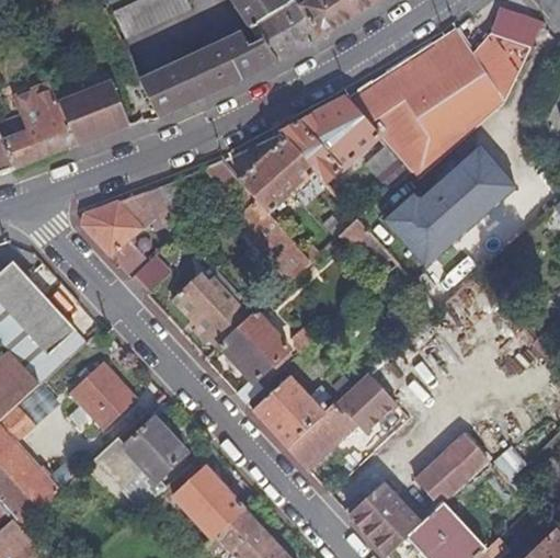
[(126,0),(113,7),(125,34),(192,3),(190,0),(126,0)]
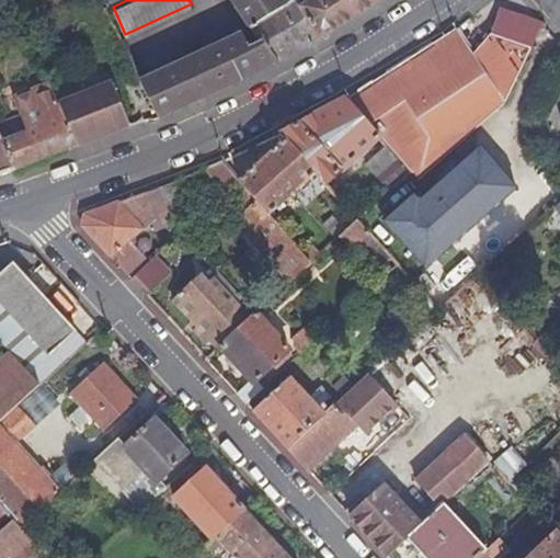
[(238,0),(253,21),(289,0),(238,0)]
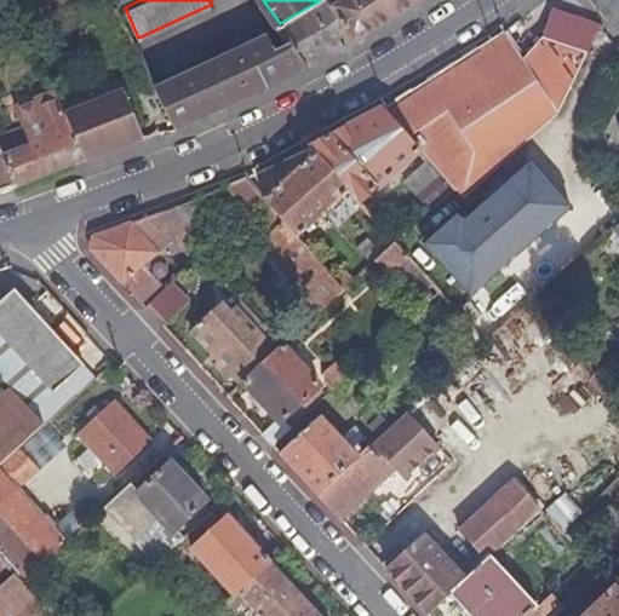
[(320,0),(280,23),(291,40),(308,65),(371,28),(414,0),(320,0)]
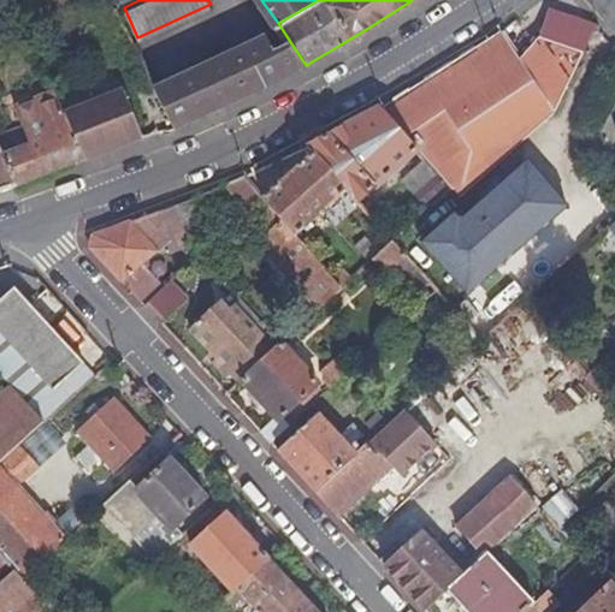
[(549,106),(585,47),(538,33),(521,57),(502,28),(378,107),(412,143),(423,155),(449,184),(455,191),(549,106)]
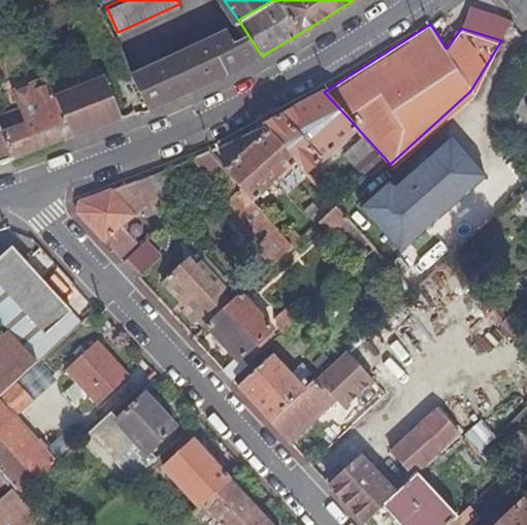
[(262,56),(248,34),(235,40),(228,29),(130,72),(149,108),(193,88),(262,56)]
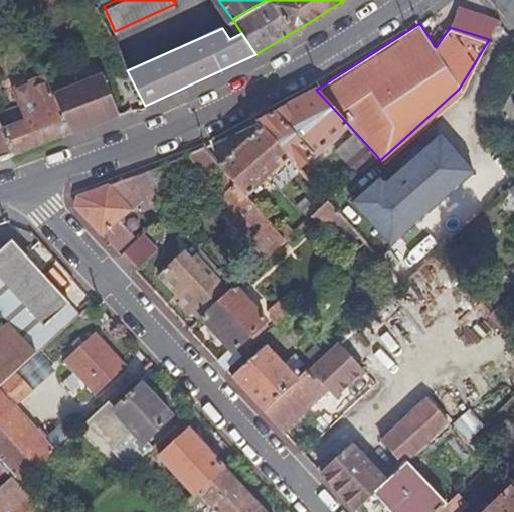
[(68,132),(94,123),(104,118),(117,112),(100,73),(49,94),(54,104),(68,132)]
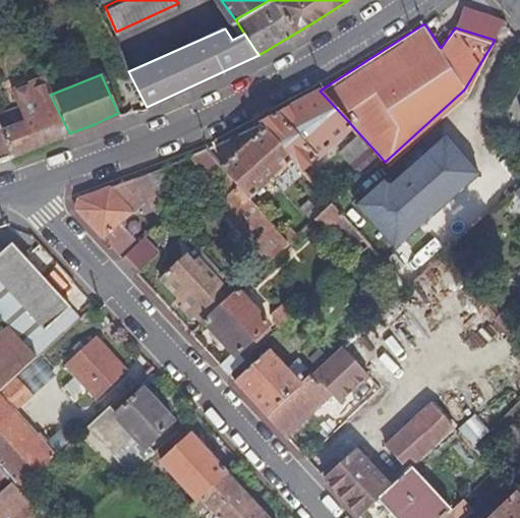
[(487,129),(495,123),(464,90),(385,162),(380,156),(359,174),(329,203),(342,217),(368,245),(406,287),(441,255),(507,195),(466,149),(487,129)]
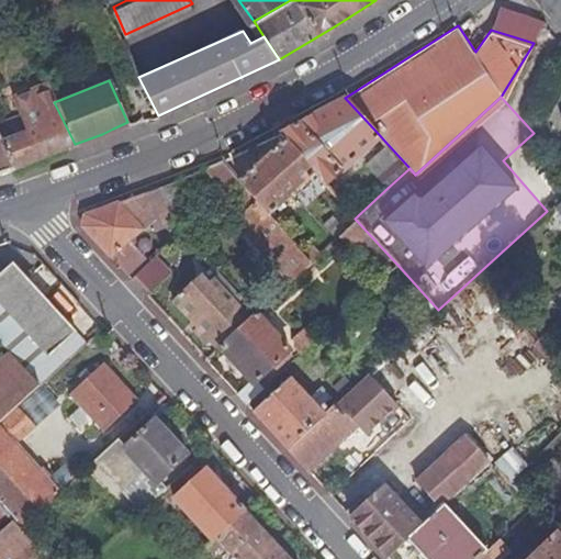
[(75,144),(59,113),(57,113),(48,98),(0,114),(0,143),(14,166),(49,153),(75,144)]
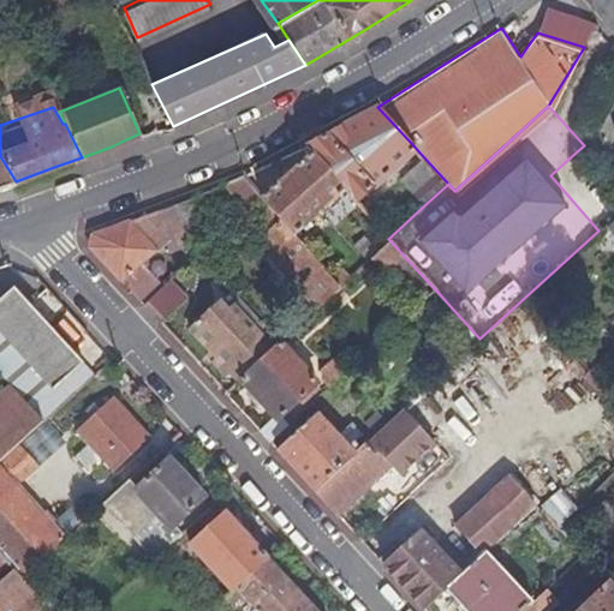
[(351,198),(411,143),(377,107),(341,125),(302,143),(309,151),(341,187),(351,198)]
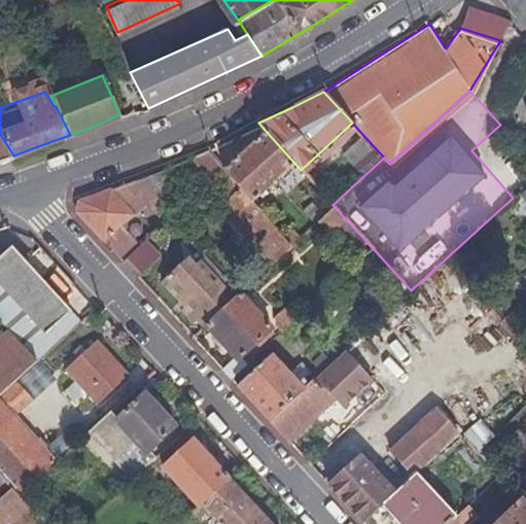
[(254,196),(286,167),(292,161),(265,130),(225,166),(230,170),(254,196)]
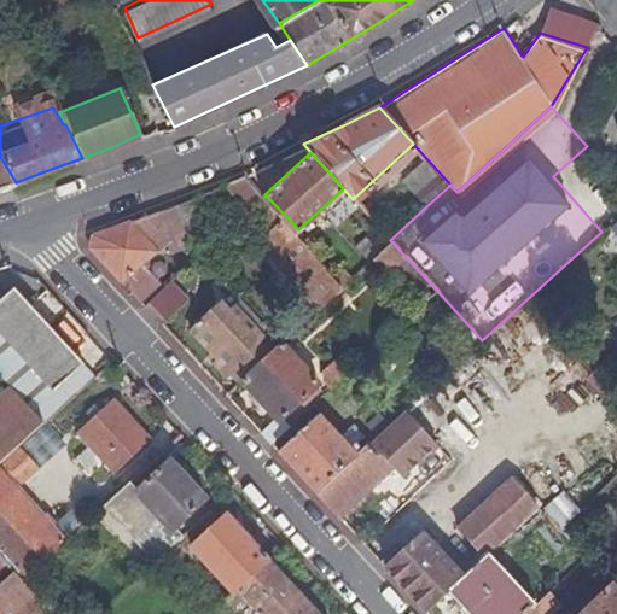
[(424,156),(399,176),(426,206),(450,185),(424,156)]
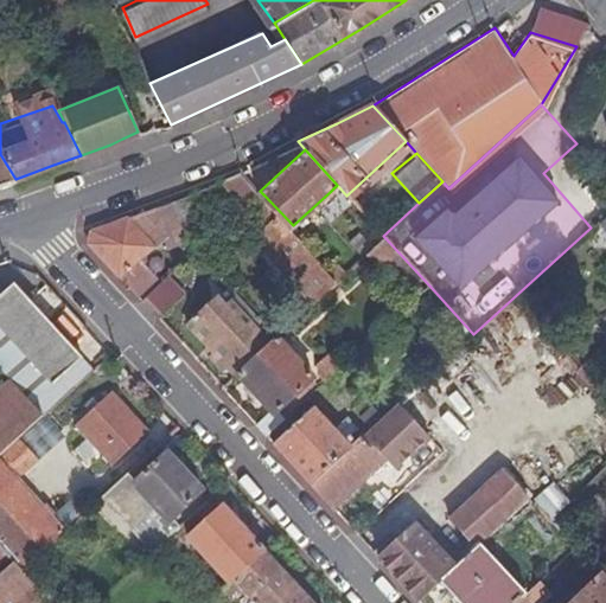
[(0,184),(16,179),(0,154),(0,184)]
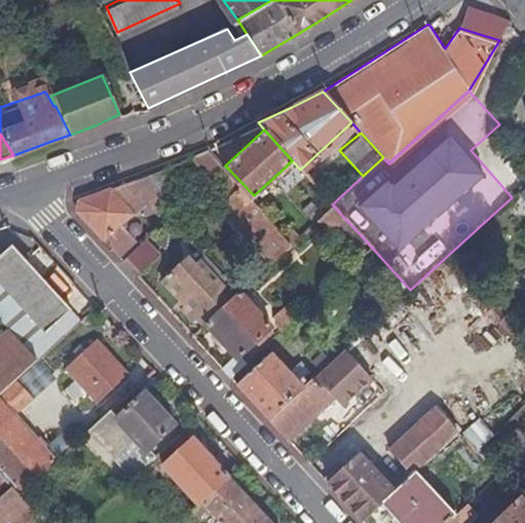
[(208,146),(192,153),(217,180),(229,170),(225,165),(208,146)]
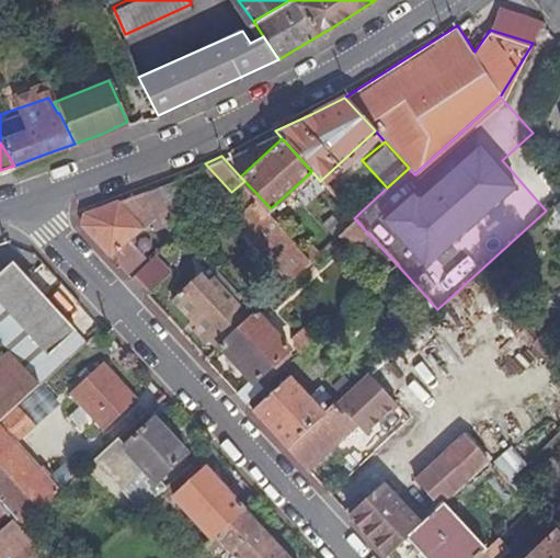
[(320,181),(311,171),(305,178),(346,225),(354,218),(320,181)]
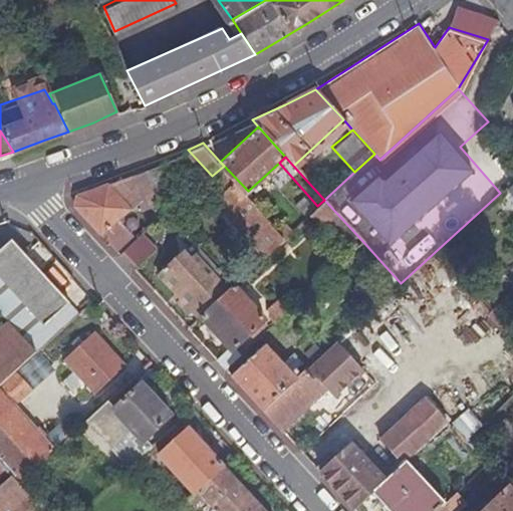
[(248,191),(224,166),(212,176),(260,229),(252,236),(266,252),(287,234),(283,229),(248,191)]
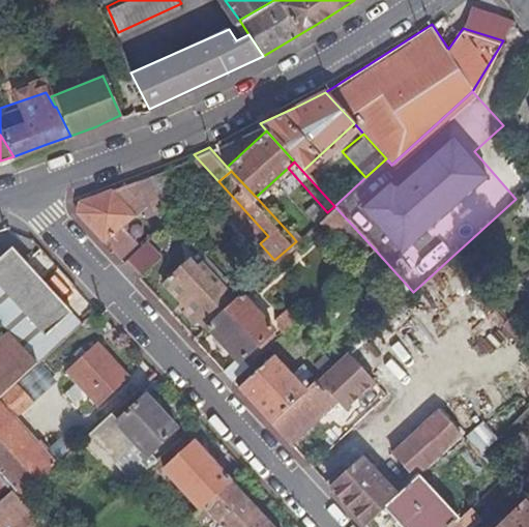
[(140,203),(144,212),(159,206),(149,175),(80,200),(77,210),(98,234),(117,254),(133,239),(117,223),(140,203)]
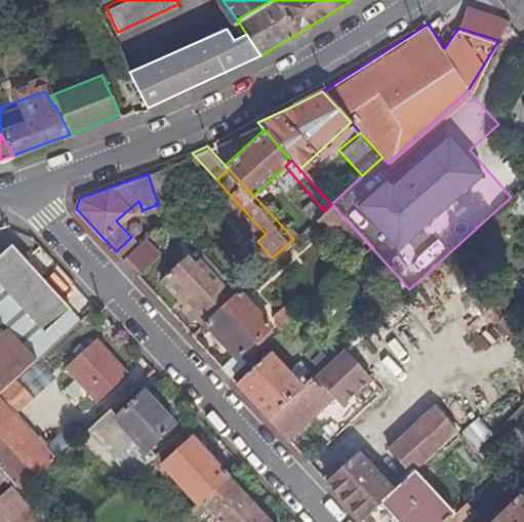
[(371,247),(345,218),(326,234),(354,264),(371,247)]
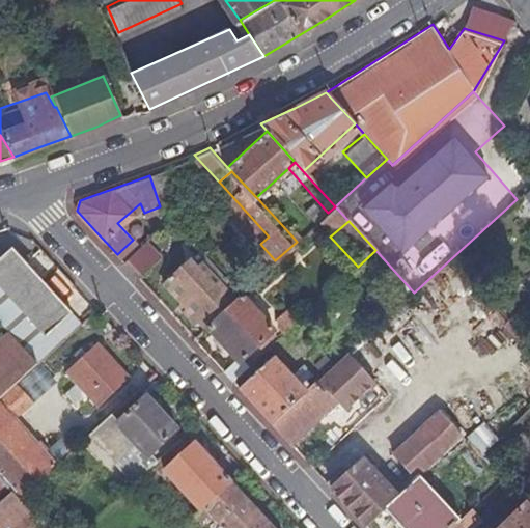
[(143,274),(164,255),(149,238),(128,257),(143,274)]
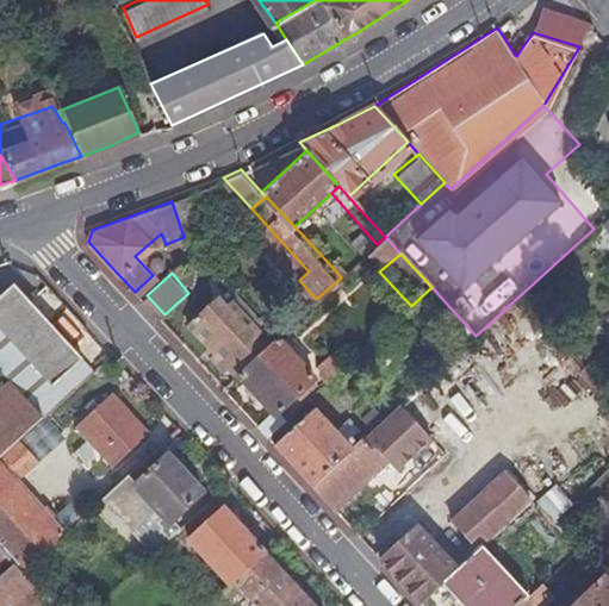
[(12,280),(0,291),(0,370),(8,380),(29,403),(80,355),(12,280)]
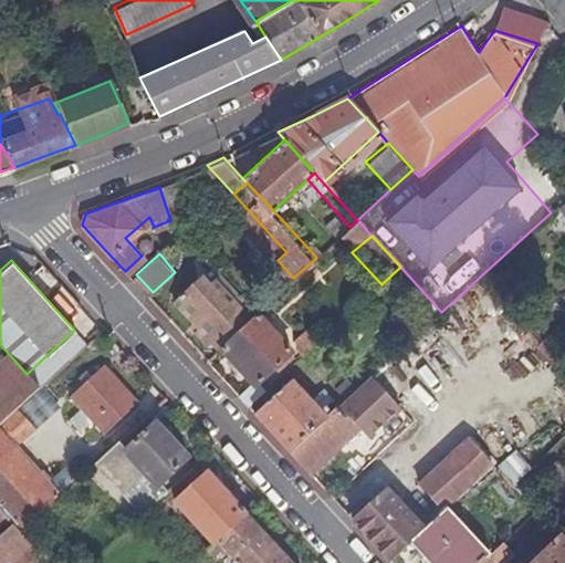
[(176,299),(199,325),(196,329),(215,350),(219,345),(252,315),(258,311),(250,302),(222,272),(209,283),(201,275),(176,299)]
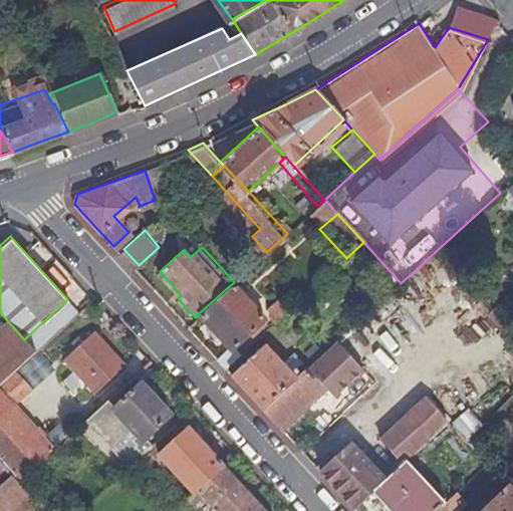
[(261,257),(254,249),(227,274),(234,282),(239,277),(261,257)]
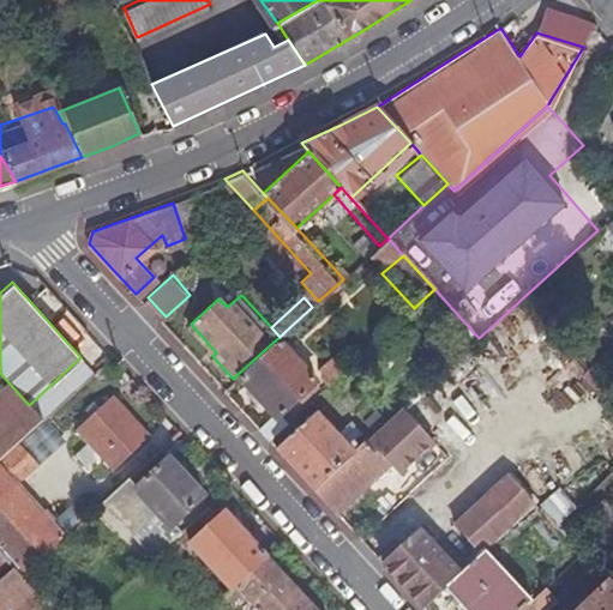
[(274,342),(278,348),(290,337),(286,331),(280,337),(274,342)]
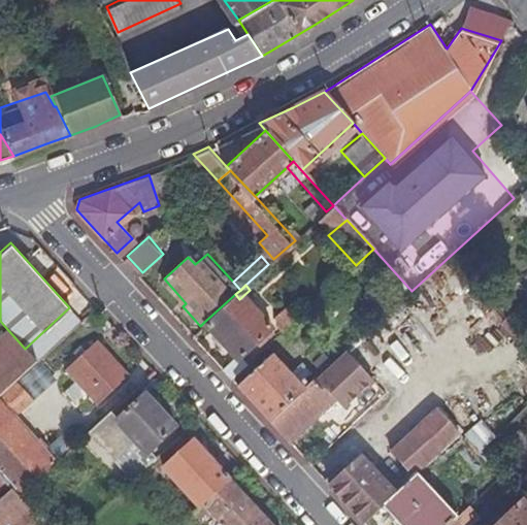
[(267,330),(239,299),(235,294),(204,322),(234,355),(222,367),(231,378),(248,363),(241,355),(267,330)]
